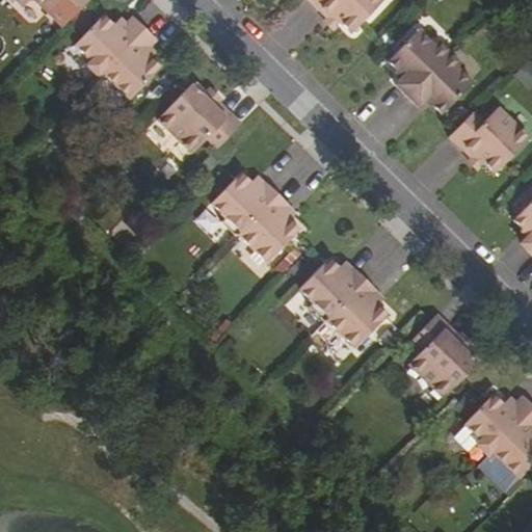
[(86,0),(36,0),(48,9),(55,2),(71,18),(87,0),(86,0)]
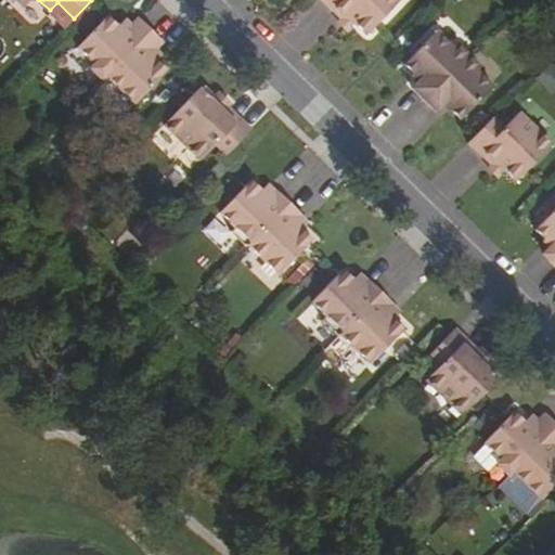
[(346,16),(352,23),(364,34),(397,0),(319,0),(340,21),(346,16)]
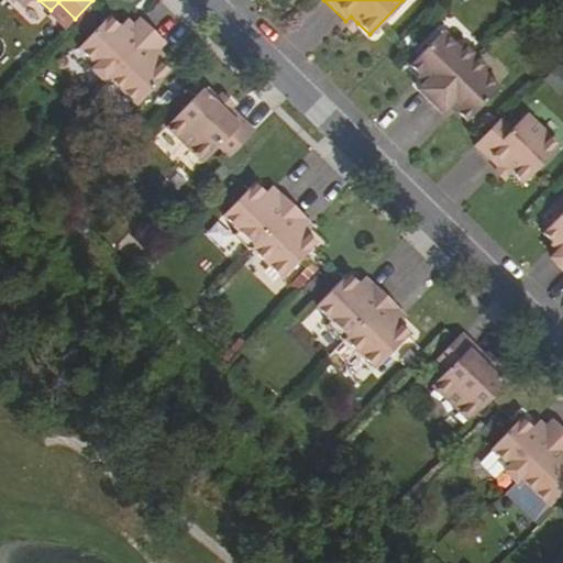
[(81,40),(96,53),(91,57),(110,74),(111,72),(142,101),(175,67),(164,56),(167,53),(159,45),(164,41),(152,30),(140,18),(135,23),(127,14),(124,17),(114,7),(81,40)]
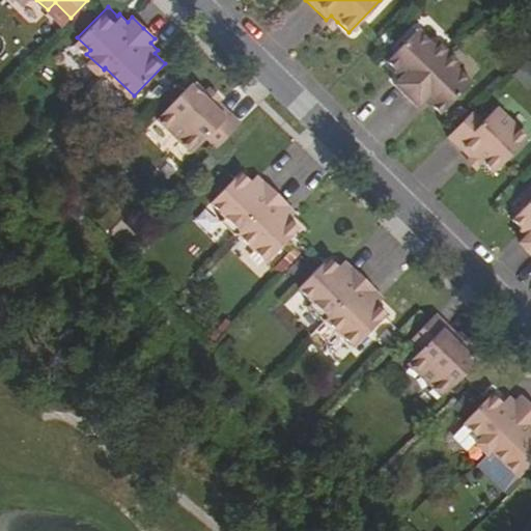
[(119,14),(128,22),(132,17),(123,9),(119,14)]
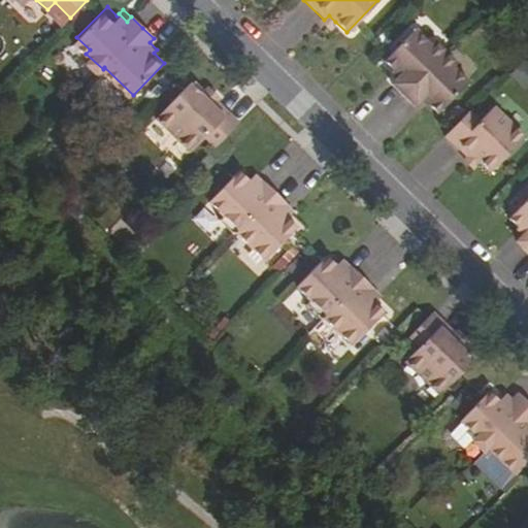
[(328,28),(335,22),(329,15),(324,20),(322,22),(328,28)]
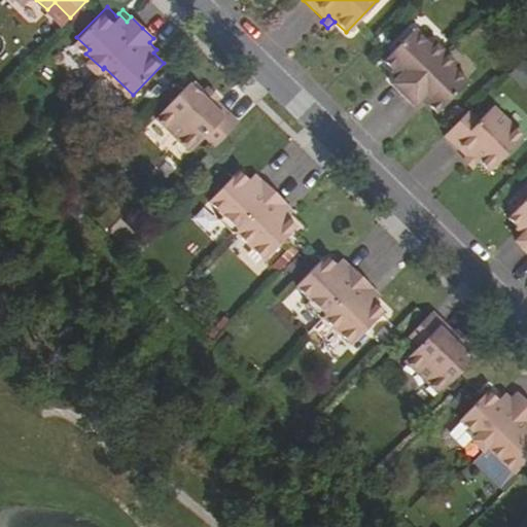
[(383,61),(391,69),(389,71),(395,78),(389,84),(401,96),(413,106),(419,100),(425,106),(428,104),(436,112),(466,81),(451,67),(455,63),(444,51),(433,41),(429,45),(413,30),(383,61)]
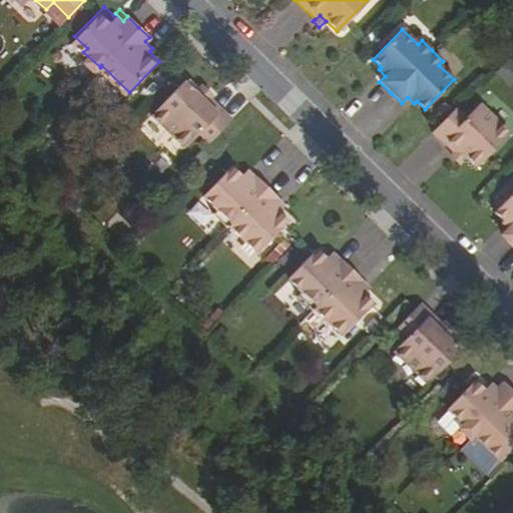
[(149,37),(145,41),(152,48),(156,44),(149,37)]
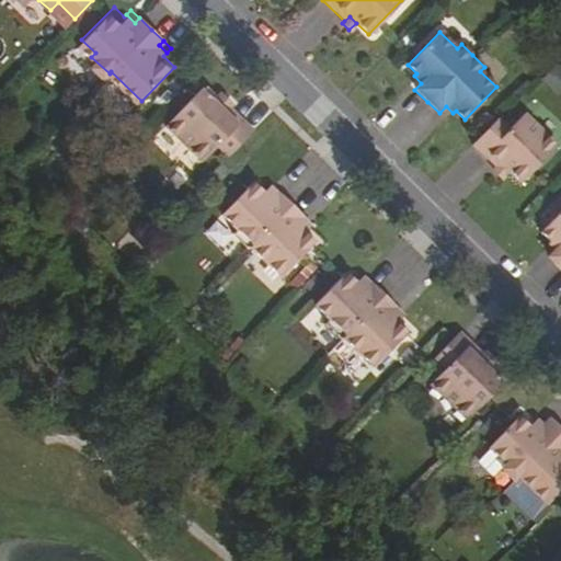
[(540,78),(558,96),(560,93),(560,64),(558,61),(540,78)]
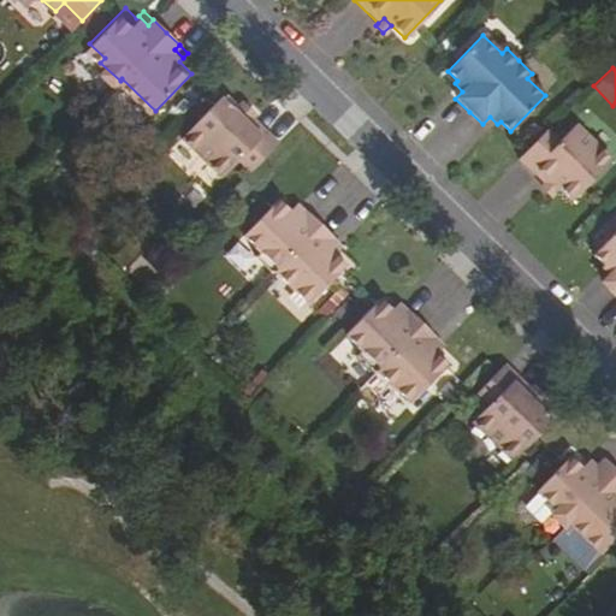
[(182,136),(221,176),(238,160),(250,171),(278,142),(252,116),(247,120),(236,110),(220,95),(182,136)]
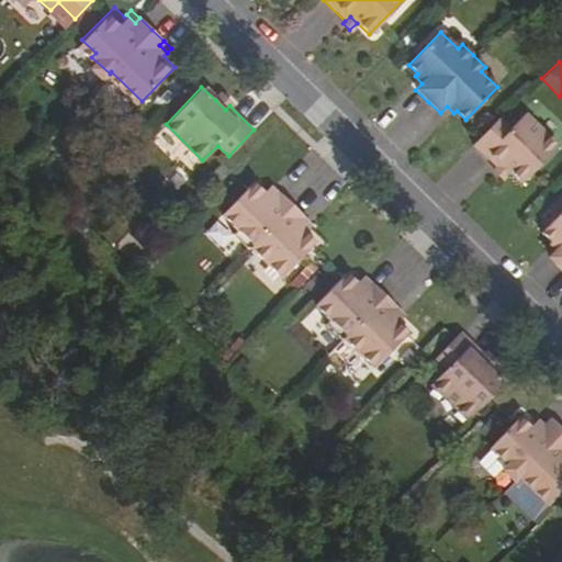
[(225,110),(229,105),(233,102),(223,92),(215,100),(225,110)]
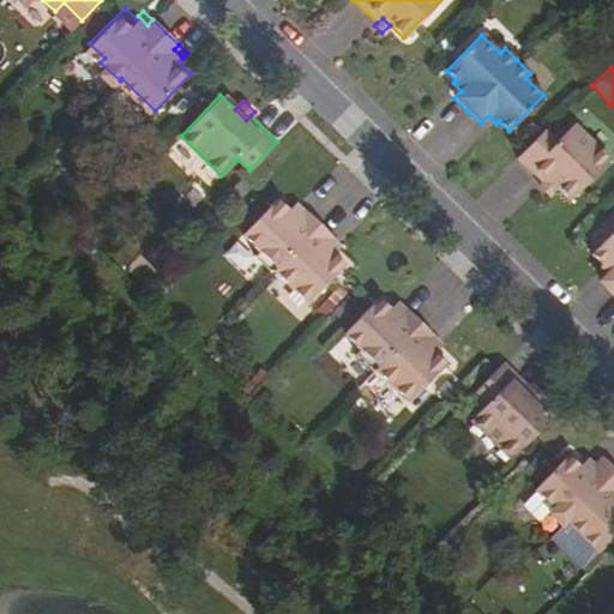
[(543,184),(548,180),(557,187),(570,200),(608,161),(572,126),(557,142),(543,128),(518,154),(516,157),(543,184)]
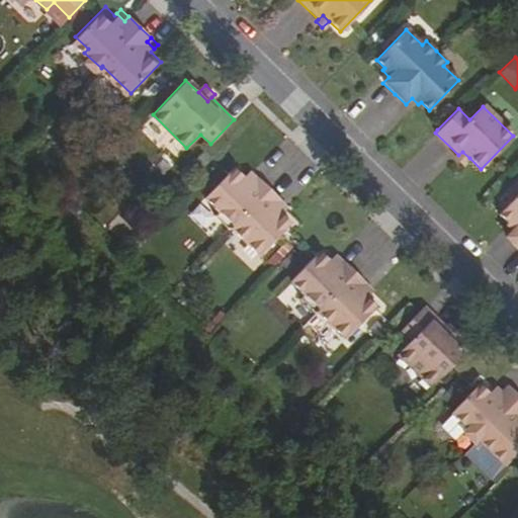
[(463,165),(469,158),(462,152),(458,155),(456,158),(463,165)]
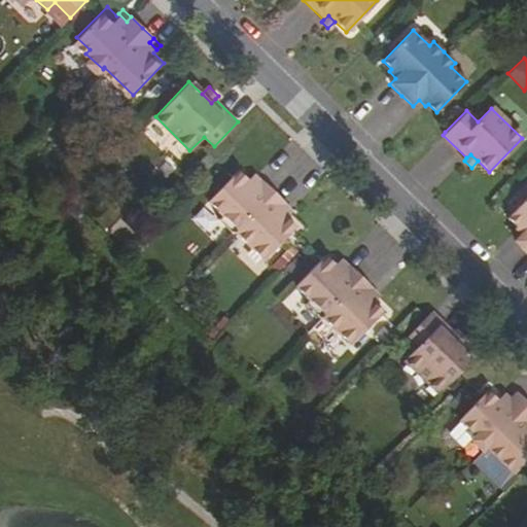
[(209,202),(221,214),(217,217),(233,232),(235,230),(264,257),(294,225),(285,215),(286,214),(280,207),(284,203),(272,191),(260,180),(256,184),(249,177),(247,179),(239,171),(209,202)]
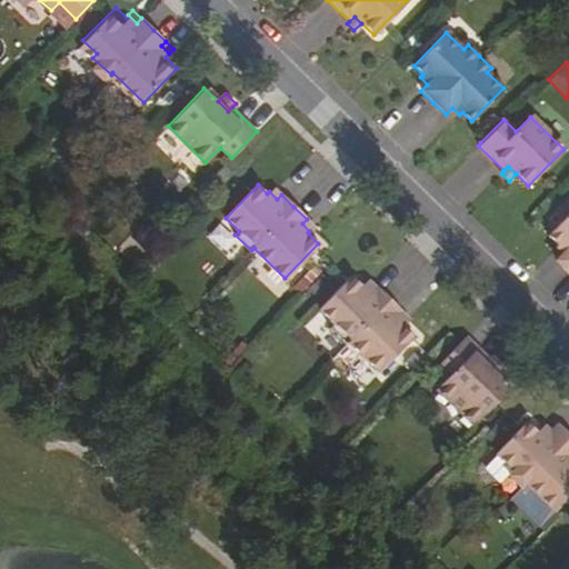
[(269,191),(277,199),(281,195),(273,187),(269,191)]
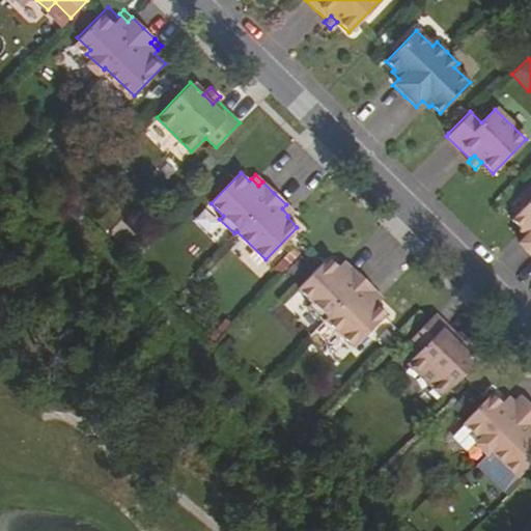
[(530,198),(511,219),(520,226),(518,228),(525,235),(519,242),(530,254),(530,253),(530,198)]
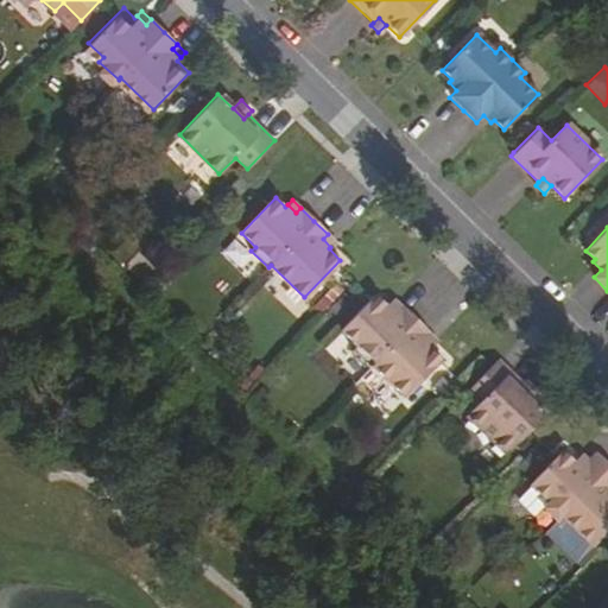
[(328,234),(323,239),(330,247),(336,242),(328,234)]
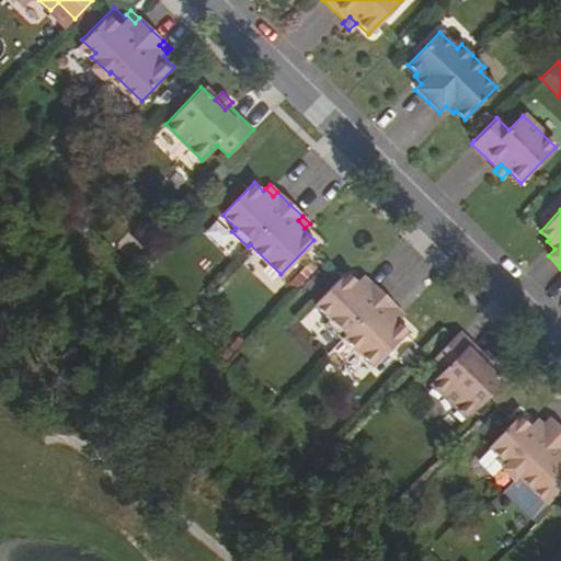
[(313,305),(328,319),(325,322),(340,336),(343,334),(374,365),(407,331),(398,321),(400,319),(391,311),(396,307),(382,294),(371,283),(366,287),(359,281),(357,282),(346,272),(313,305)]
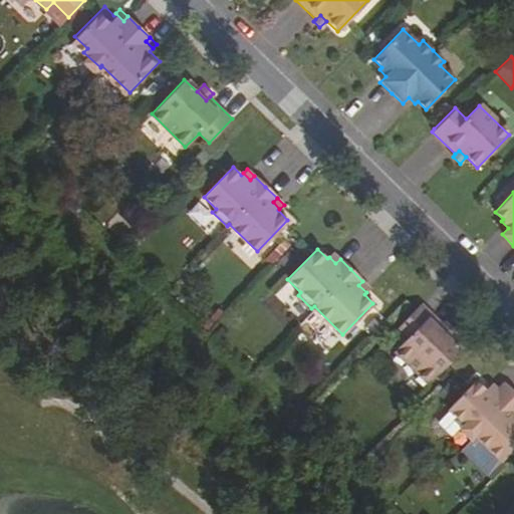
[(329,257),(335,263),(340,259),(333,253),(329,257)]
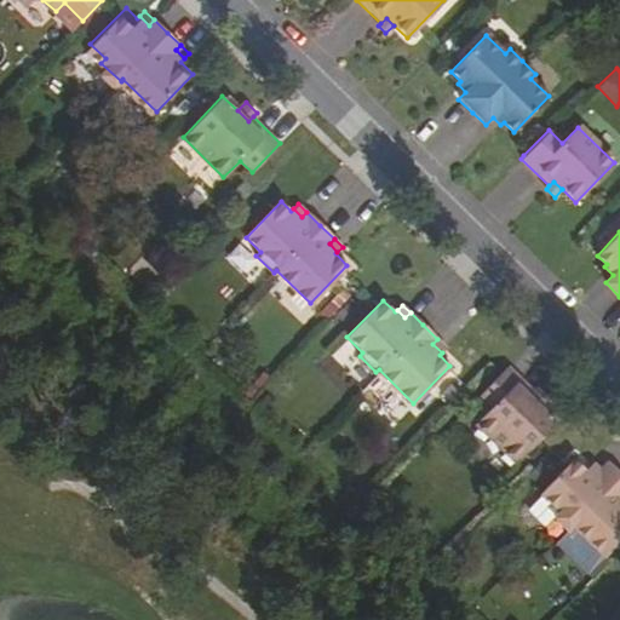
[(437,339),(432,344),(442,352),(447,348),(437,339)]
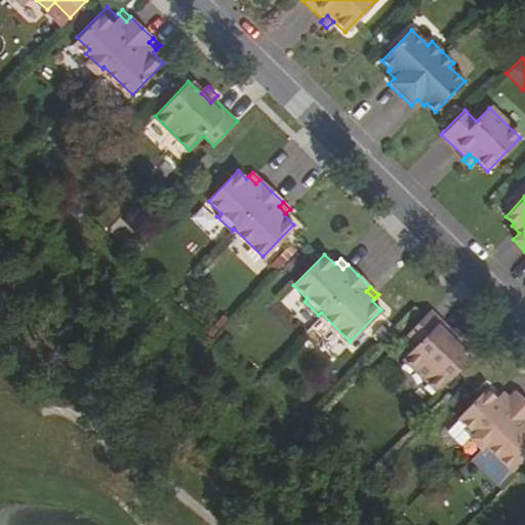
[(405,332),(415,342),(401,356),(436,390),(470,356),(457,345),(447,333),(451,329),(430,309),(405,332)]
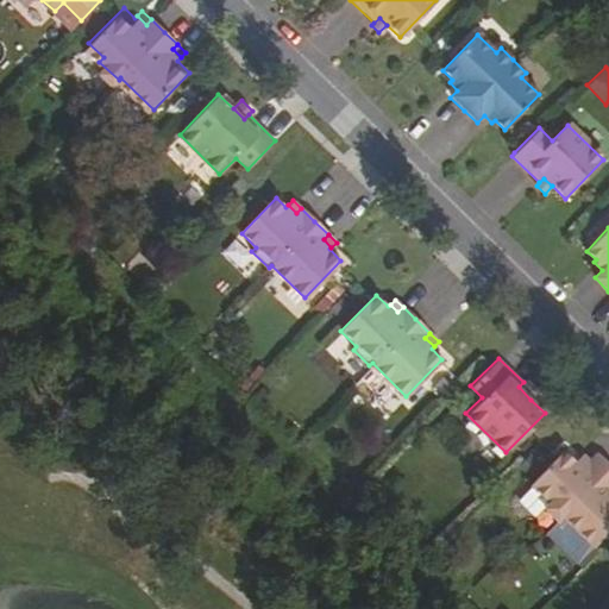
[(519,387),(531,400),(540,391),(527,378),(523,382),(519,387)]
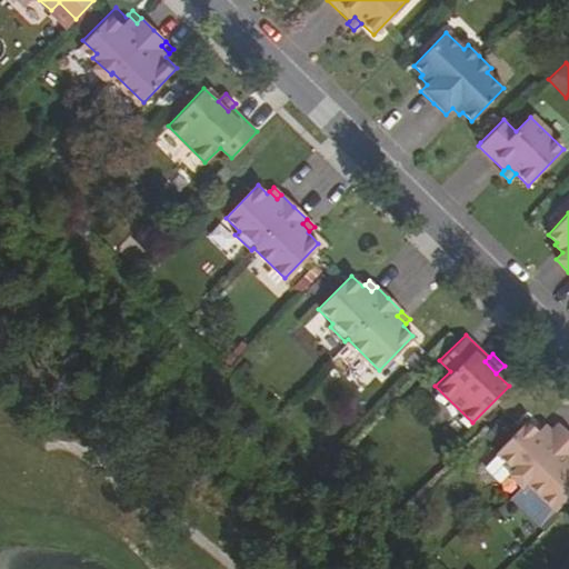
[(506,472),(517,485),(507,496),(533,522),(549,507),(568,488),(568,459),(568,458),(568,457),(568,435),(558,423),(550,430),(546,435),(539,428),(537,430),(528,420),(496,451),(511,468),(506,472)]
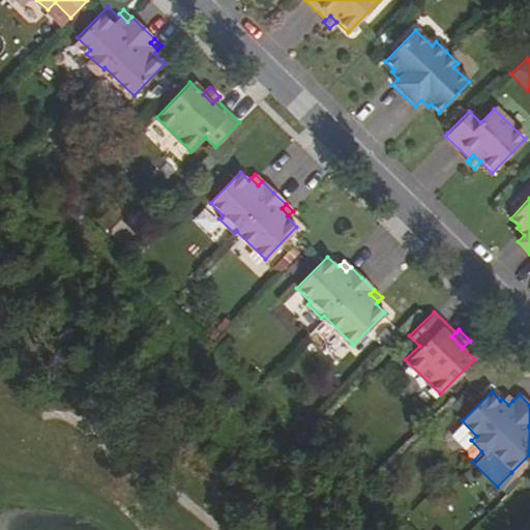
[(502,399),(508,405),(512,401),(507,394),(502,399)]
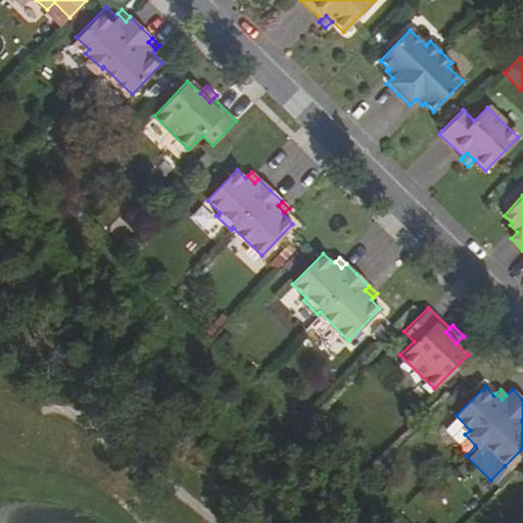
[(510,471),(505,466),(490,480),(494,484),(510,471)]
